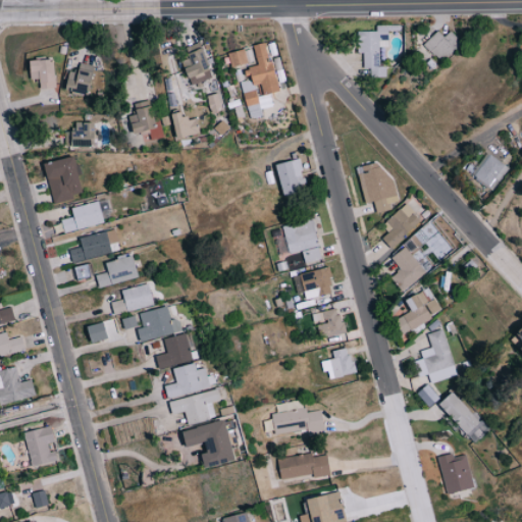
[(379,65),(379,33),(389,33),(389,24),(376,24),(376,31),(358,31),(358,52),(364,52),(364,67),(370,67),(370,76),(386,76),(386,65),(379,65)]
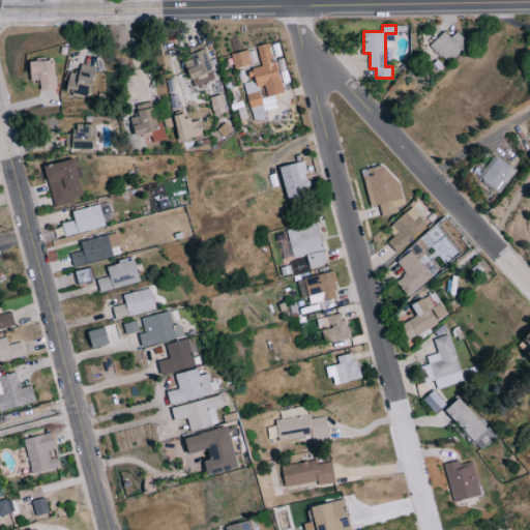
[(457,31),(450,36),(444,30),(430,45),(448,63),(468,43),(457,31)]
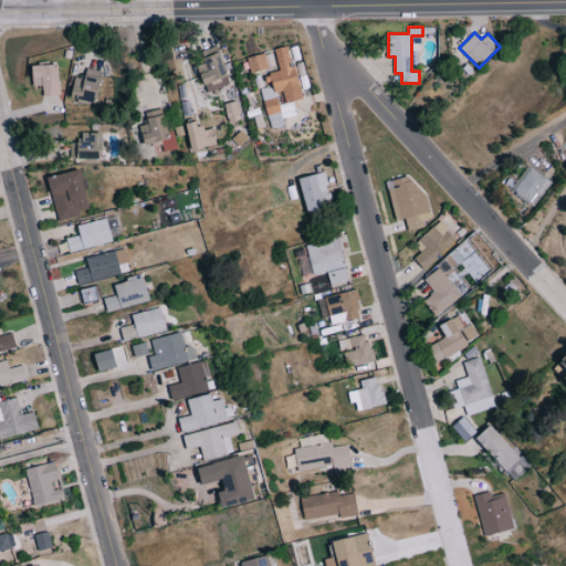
[(303,97),(296,65),(292,66),(287,45),(275,48),(280,70),(266,72),(269,81),(272,81),(275,92),(283,90),(285,101),(303,97)]
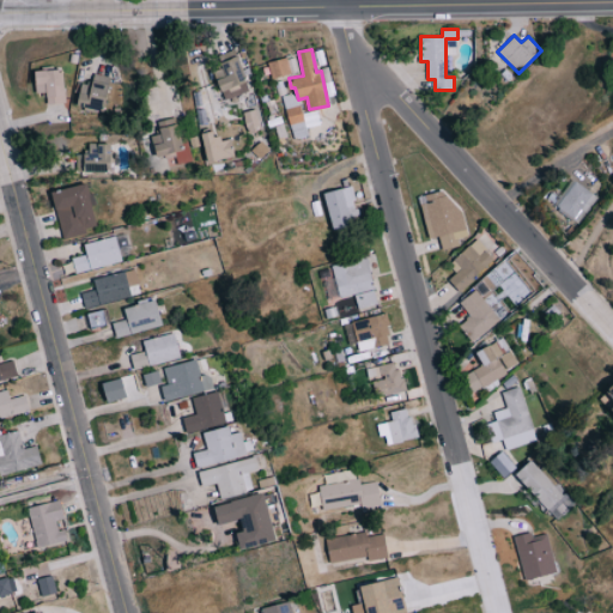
[(224,98),(249,91),(238,56),(222,61),(223,67),(216,70),(224,98)]
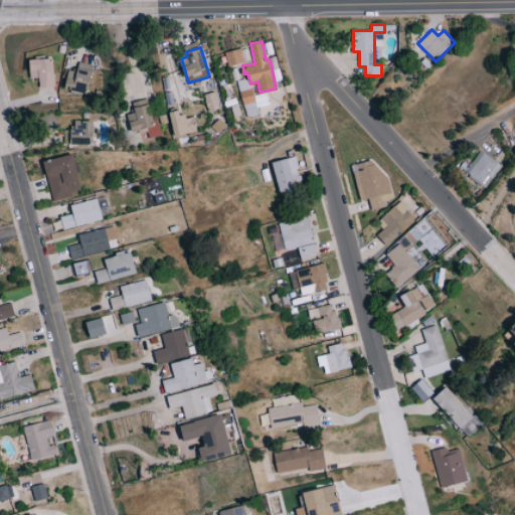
[(244,62),(242,48),(225,50),(227,65),(244,62)]
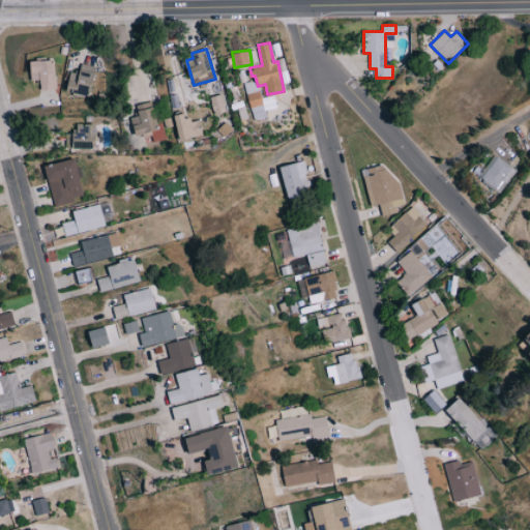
[(31,59),(32,80),(41,79),(41,89),(56,89),(55,59),(31,59)]
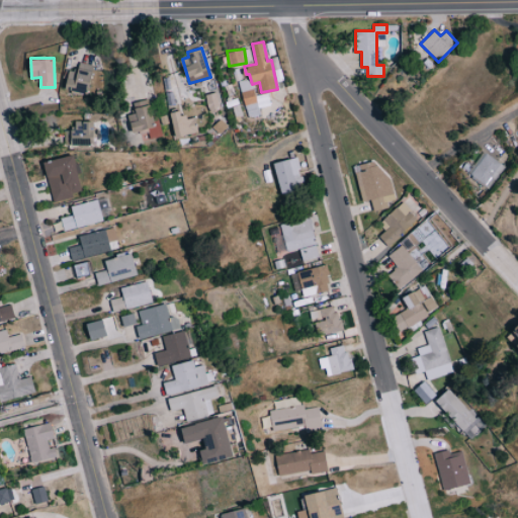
[(94,65),(80,61),(78,70),(70,68),(66,87),(88,92),(94,65)]
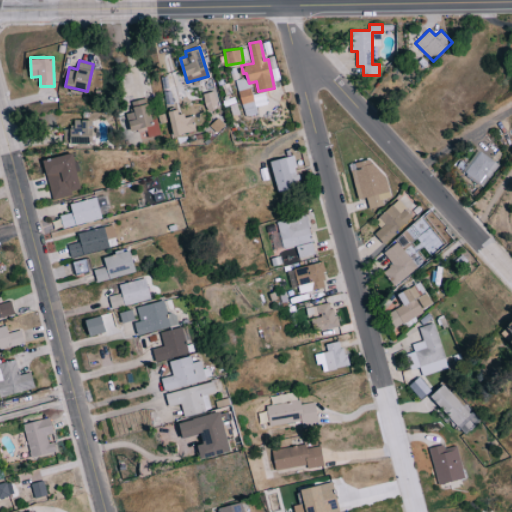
[(102,69),(92,68),(90,88),(100,89),(102,69)]
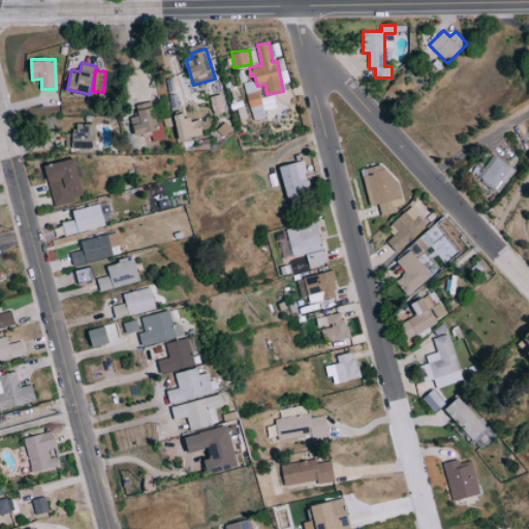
[(266,116),(256,80),(244,83),(253,119),(266,116)]
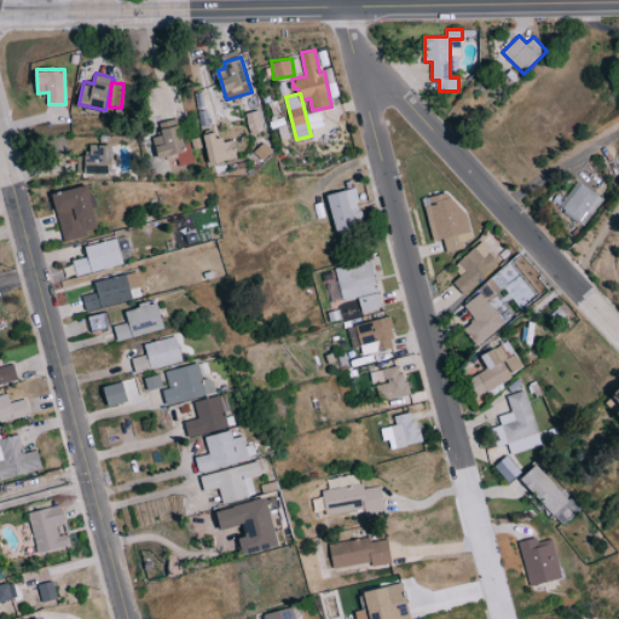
[(158,157),(186,151),(180,117),(160,121),(162,134),(154,136),(158,157)]
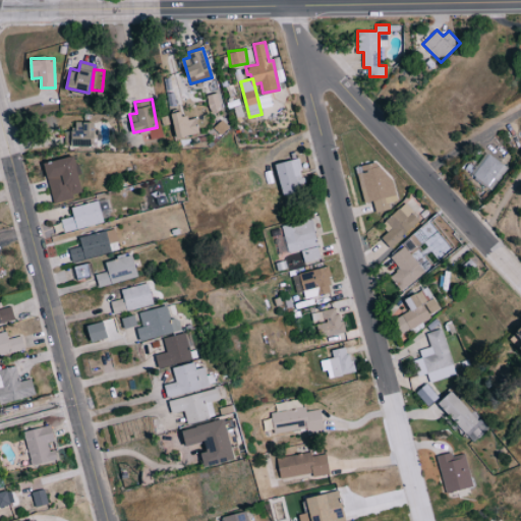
[(196,116),(183,117),(182,111),(174,112),(176,135),(198,133),(196,116)]
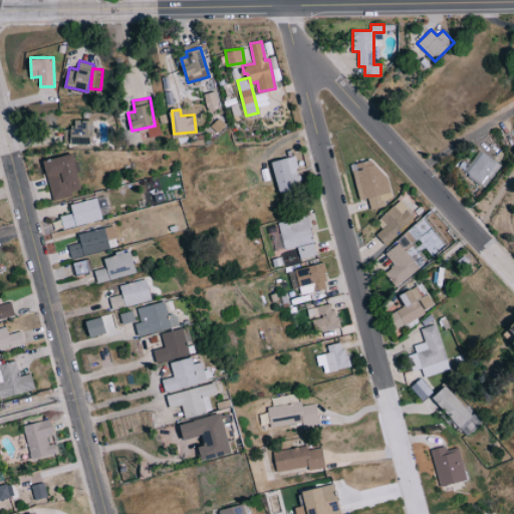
[(64,129),(64,143),(94,143),(94,118),(75,119),(75,129),(64,129)]
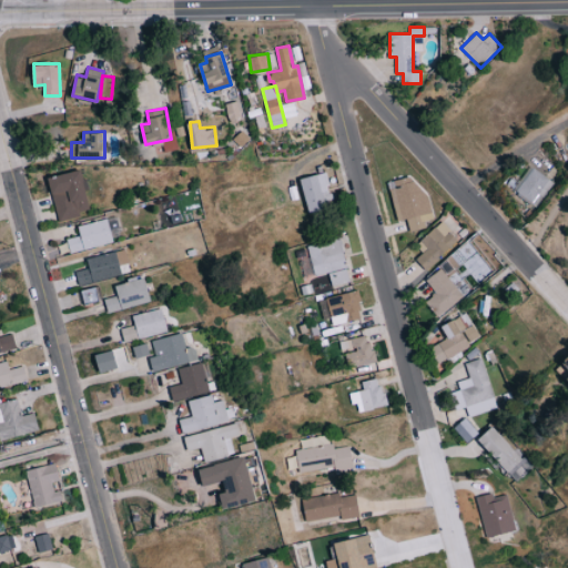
[(553,182),(535,168),(516,192),(534,206),(553,182)]
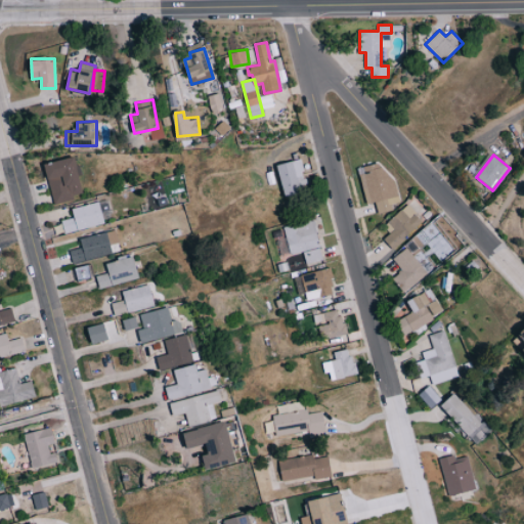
[(46,162),(52,203),(74,200),(73,194),(82,192),(77,157),(46,162)]
